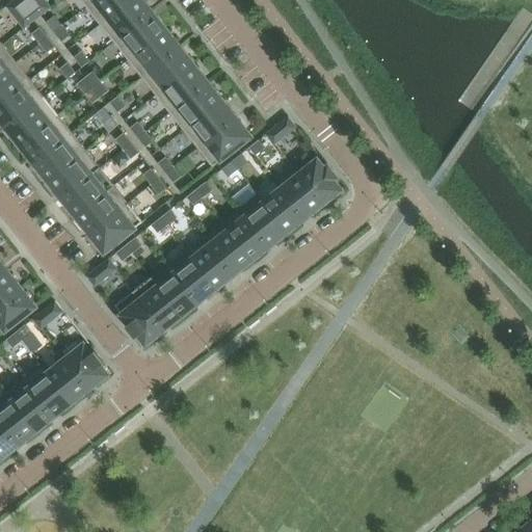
[(24,28),(34,21),(18,0),(16,0),(7,7),(24,28)]
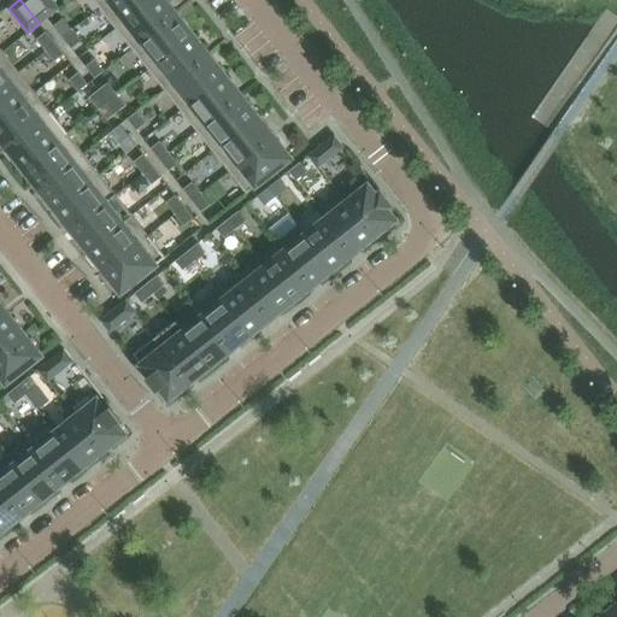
[(31,0),(47,18),(58,9),(51,0),(31,0)]
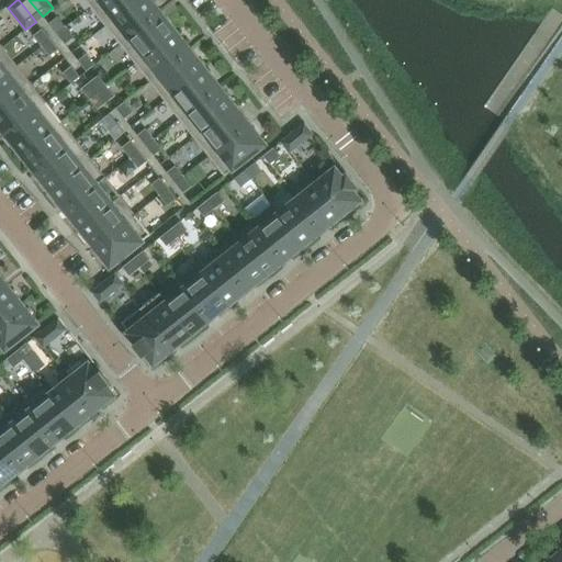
[(105,26),(138,0),(100,0),(91,8),(105,26)]
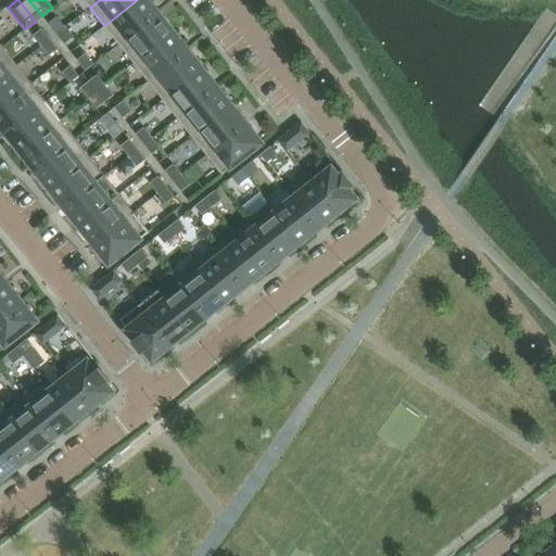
[(119,45),(159,13),(149,0),(137,0),(104,26),(119,45)]
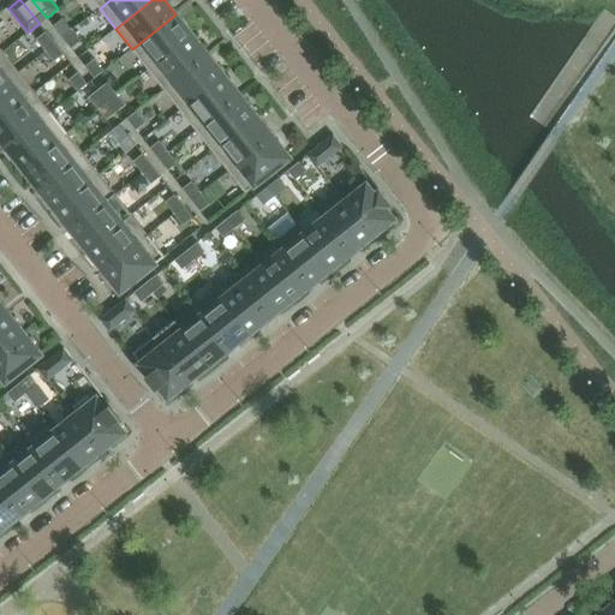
[(148,70),(192,35),(175,15),(132,49),(148,70)]
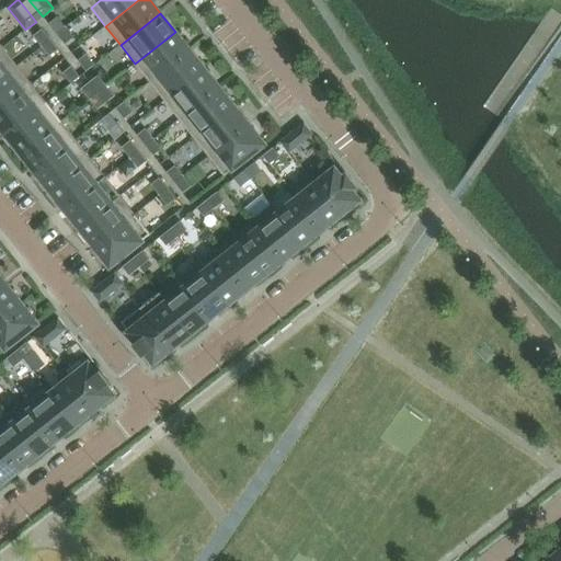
[(48,24),(57,34),(66,27),(57,16),(48,24)]
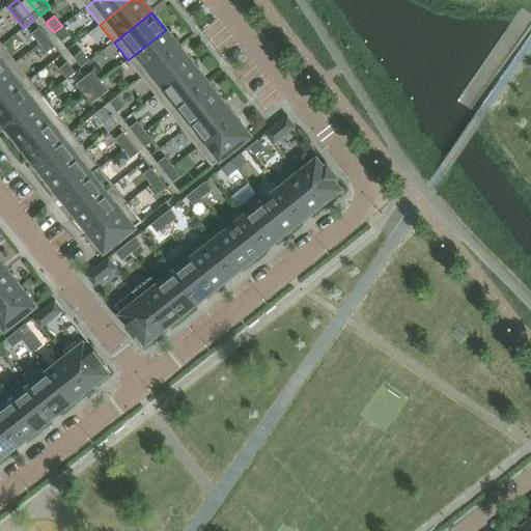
[(70,35),(62,26),(54,32),(61,42),(70,35)]
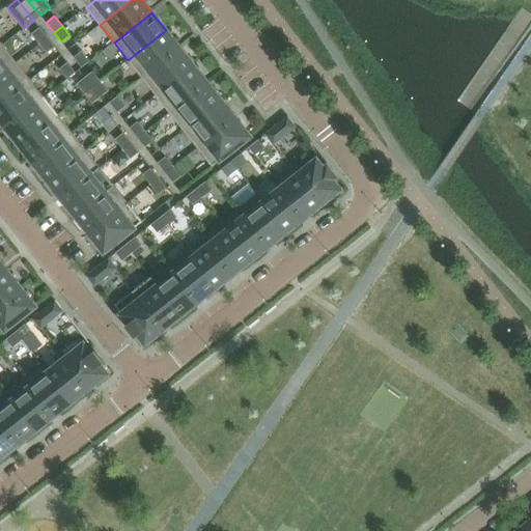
[(48,37),(39,28),(31,34),(39,44),(48,37)]
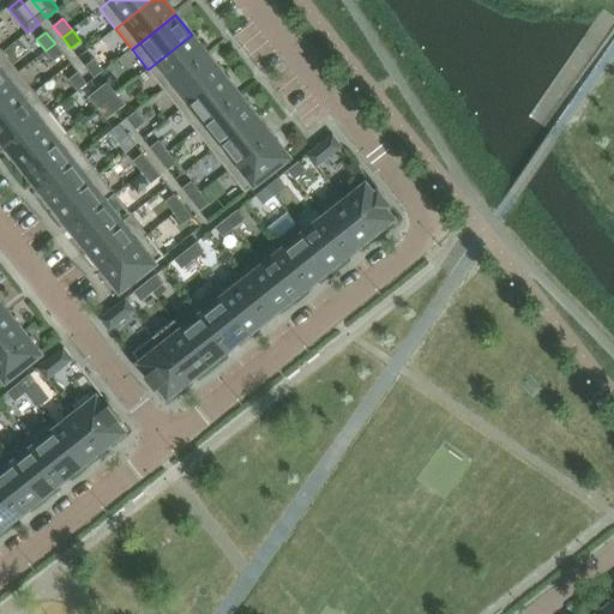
[(163,90),(208,54),(192,35),(148,70),(163,90)]
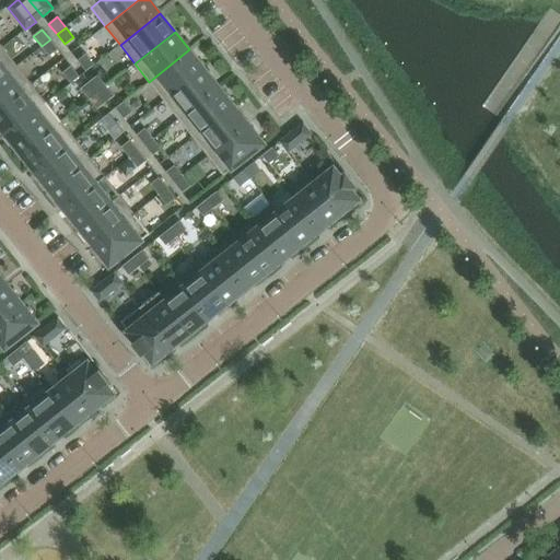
[(58,49),(50,39),(42,46),(49,57),(58,49)]
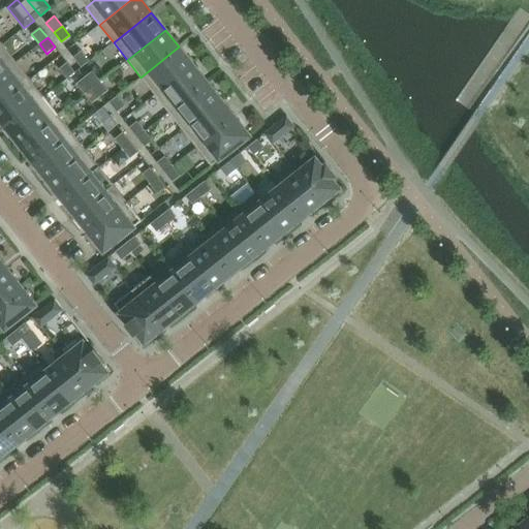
[(0,74),(17,62),(2,44),(0,45),(0,74)]
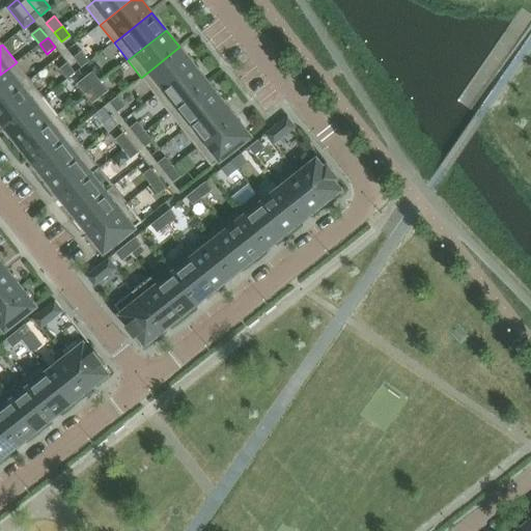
[(156,95),(194,64),(179,47),(141,78),(156,95)]
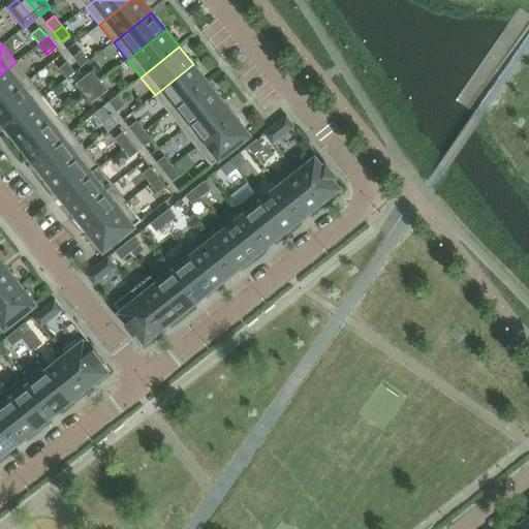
[(89,61),(82,51),(73,58),(82,67),(89,61)]
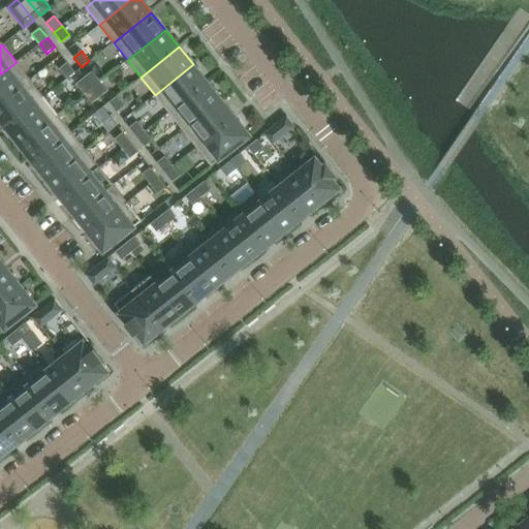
[(0,102),(30,80),(17,62),(0,74),(0,102)]
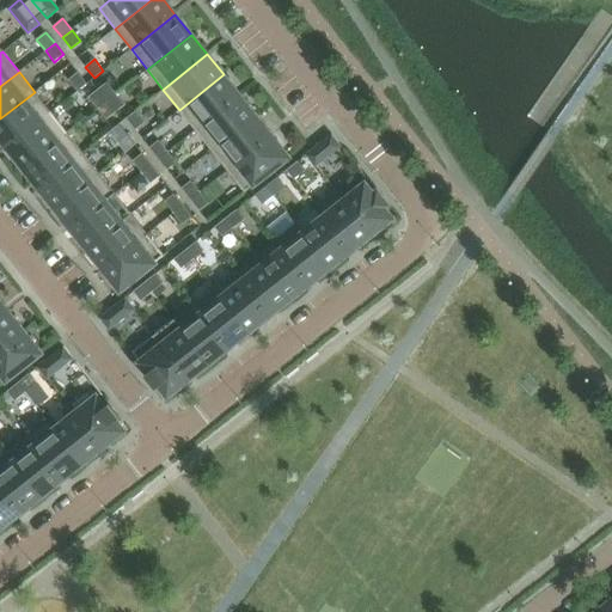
[(87,84),(78,72),(68,80),(78,91),(87,84)]
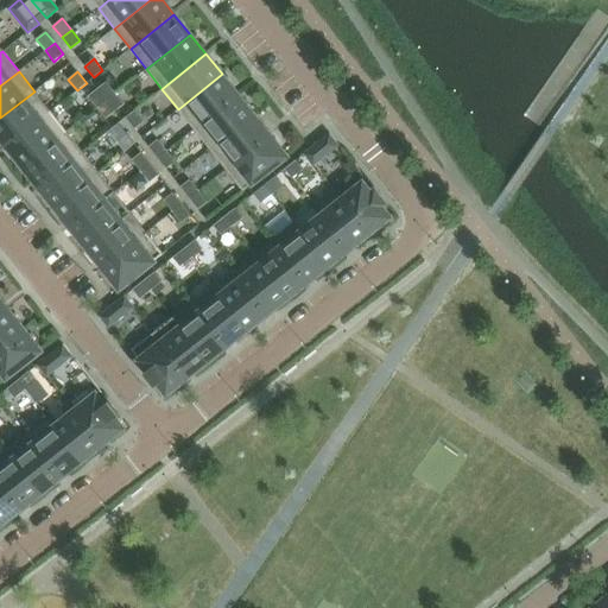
[(194,128),(238,94),(222,74),(178,109),(194,128)]
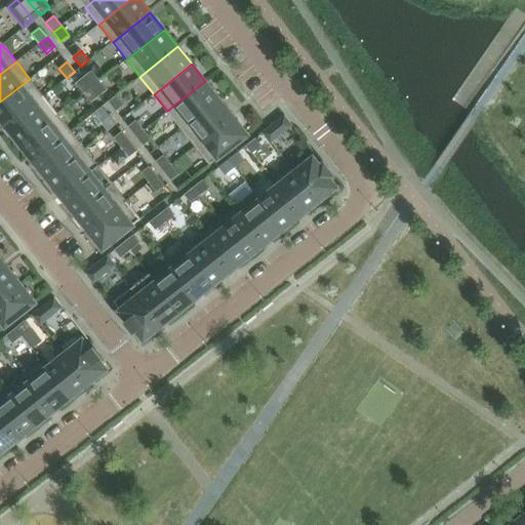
[(91,71),(84,77),(91,86),(99,80),(91,71)]
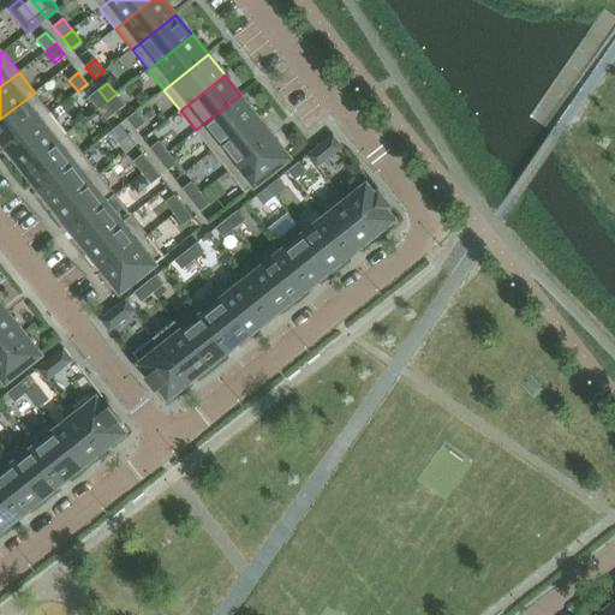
[(107,101),(99,90),(89,97),(97,109),(107,101)]
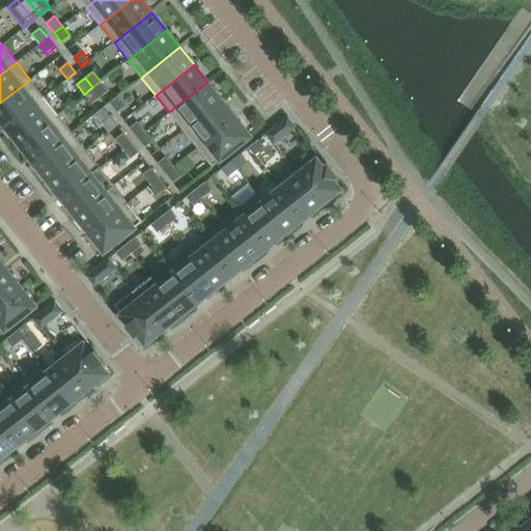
[(0,119),(6,128),(45,98),(30,80),(0,103),(0,119)]
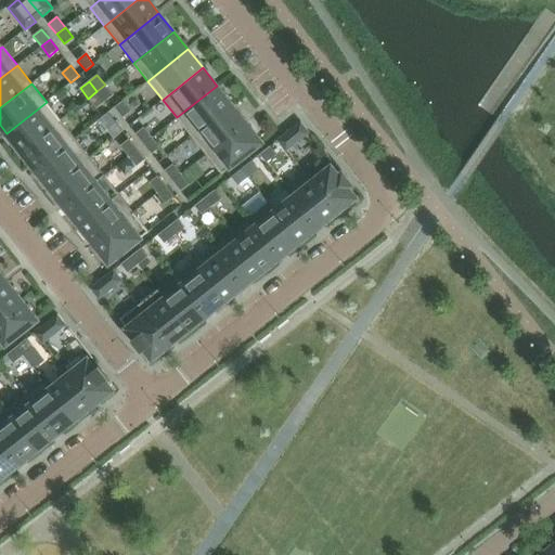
[(113,95),(105,85),(97,91),(104,102),(108,99),(113,95)]
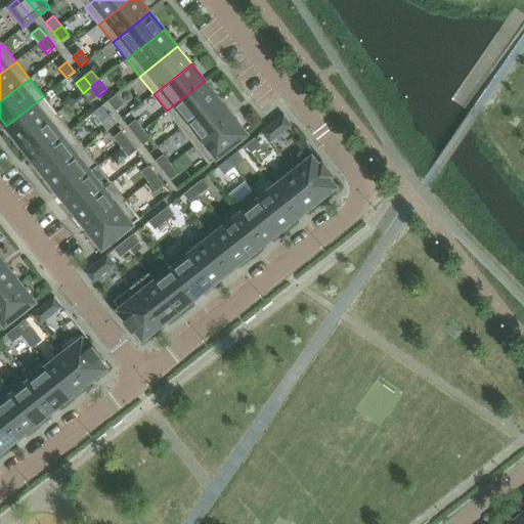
[(181,128),(218,98),(205,81),(167,111),(181,128)]
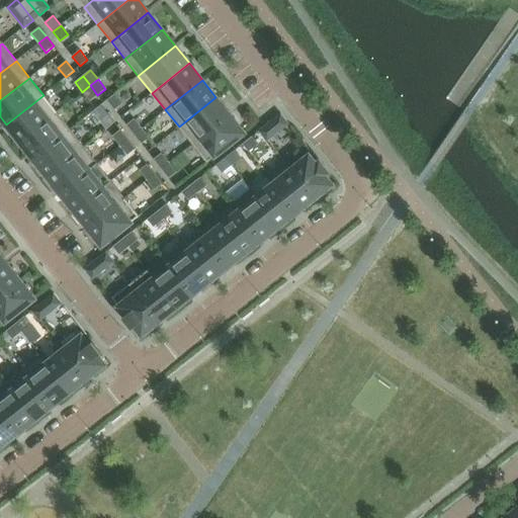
[(97,95),(90,85),(82,92),(90,101),(94,97),(97,95)]
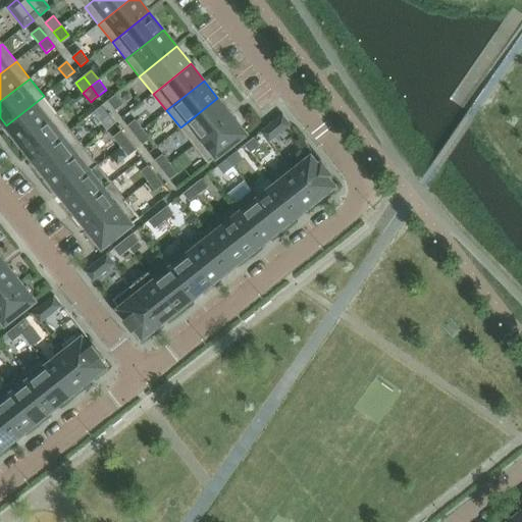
[(123,104),(115,95),(108,101),(115,111),(123,104)]
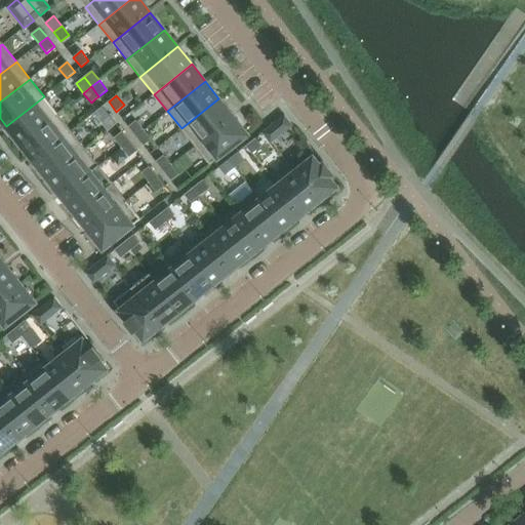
[(19,144),(57,114),(44,96),(6,126),(19,144)]
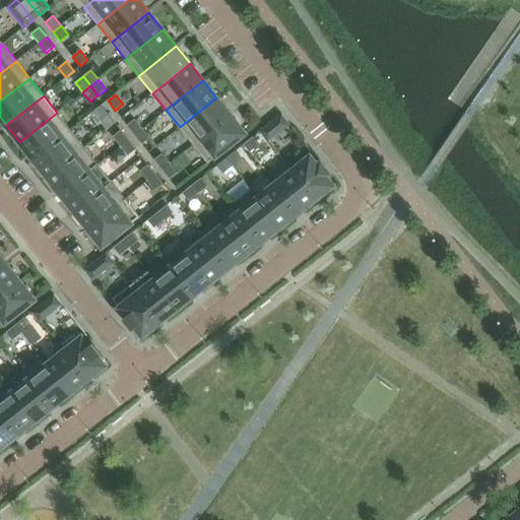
[(193,144),(231,115),(216,98),(180,127),(193,144)]
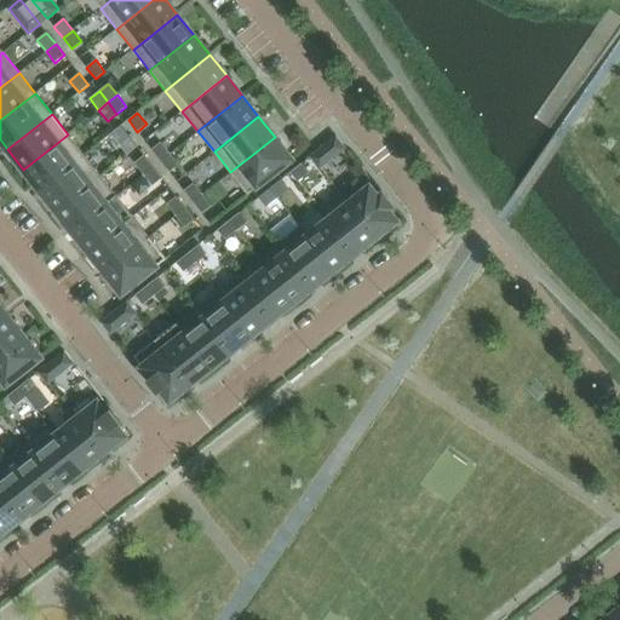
[(130,137),(120,126),(112,133),(120,145),(130,137)]
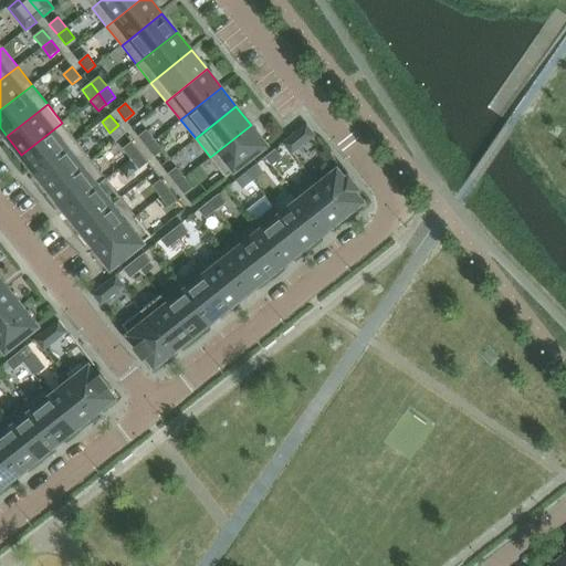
[(37,174),(76,142),(62,123),(21,155),(37,174)]
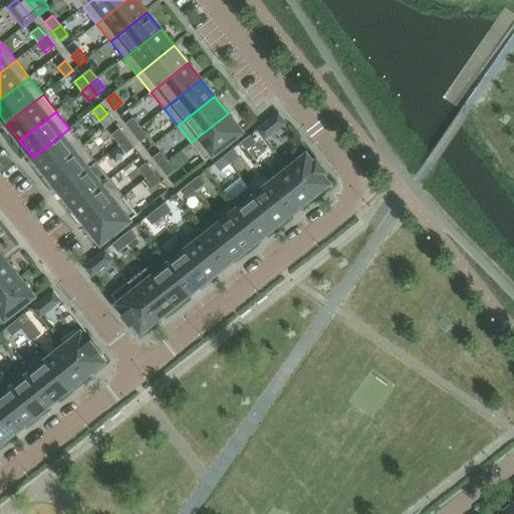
[(205,161),(242,132),(228,113),(191,143),(205,161)]
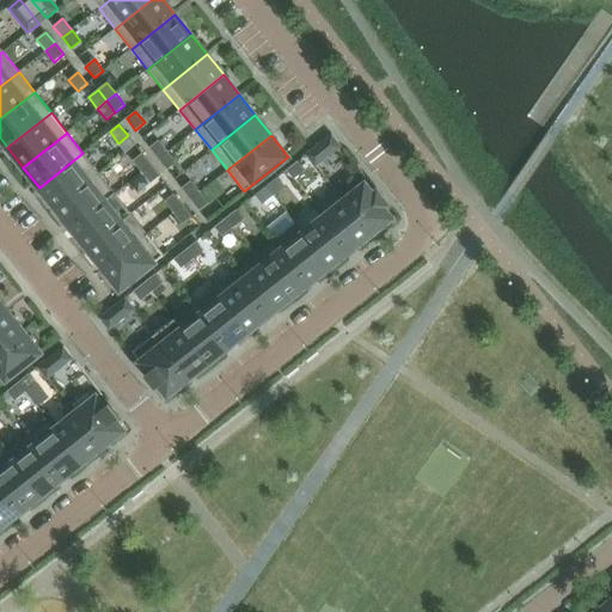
[(150,148),(158,159),(167,152),(159,140),(150,148)]
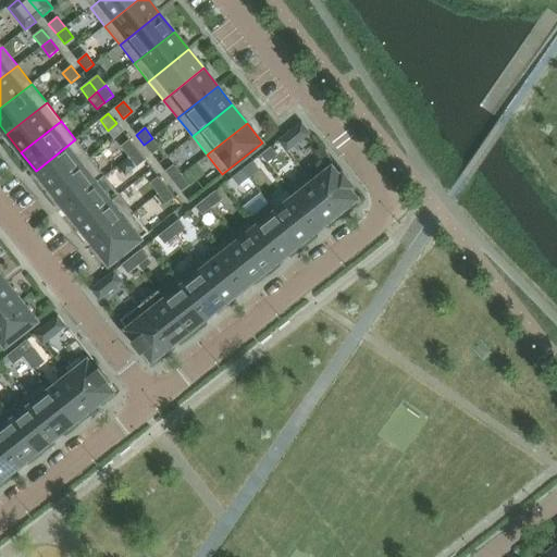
[(293,147),(285,136),(279,140),(287,151),(293,147)]
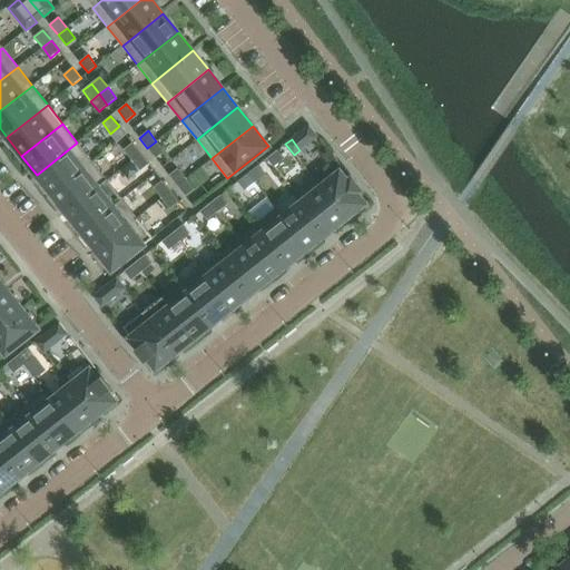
[(165,151),(156,141),(147,148),(156,158),(165,151)]
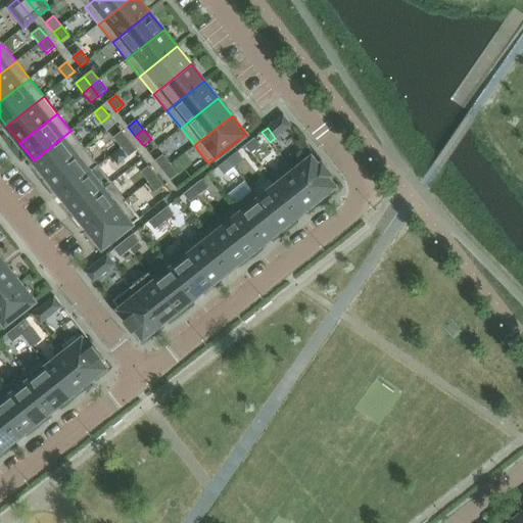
[(47,178),(85,148),(70,131),(34,160),(47,178)]
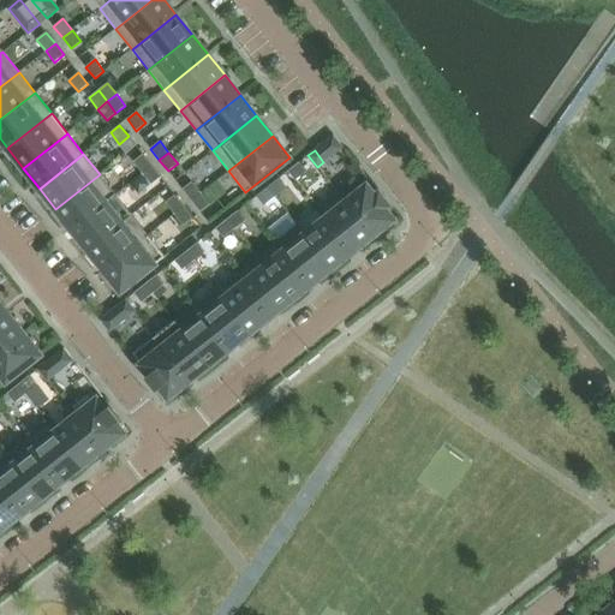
[(133,162),(142,173),(151,166),(143,154),(133,162)]
